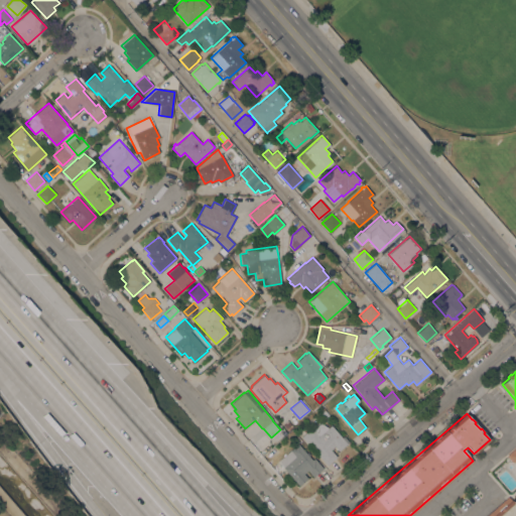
[(293,426),(288,430),(283,424),(287,420),(293,426)]
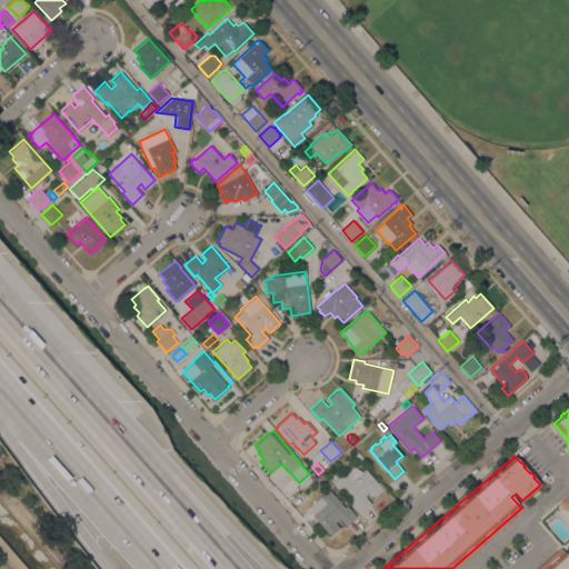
[(332,481),(343,472),(345,473),(355,466),(362,471),(366,468),(378,482),(379,480),(386,487),(380,491),(381,492),(378,495),(377,495),(373,497),(372,495),(371,496),(369,492),(365,496),(371,503),(361,512),(351,501),(351,502),(332,481)]
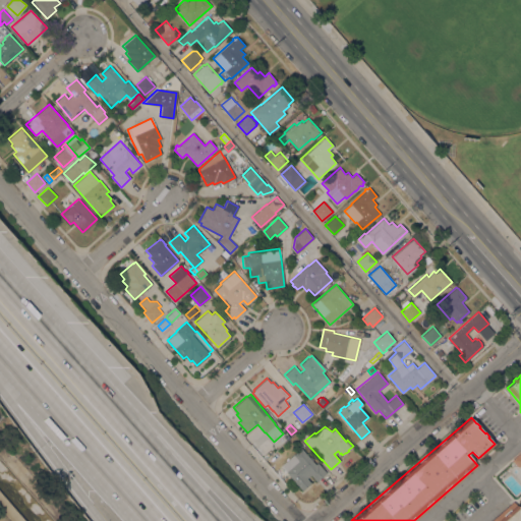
[(281,465),(301,448),(309,458),(311,456),(312,458),(311,460),(315,464),(317,462),(327,472),(316,481),(310,474),(306,478),(310,482),(302,489),(281,465)]
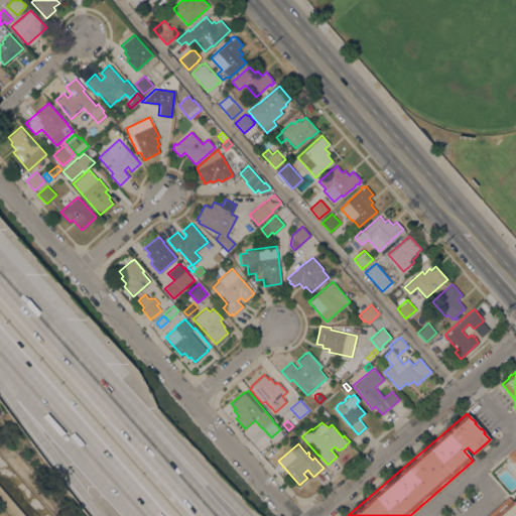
[(515,476),(511,471),(515,467),(515,460),(513,463),(506,456),(515,445),(515,476)]
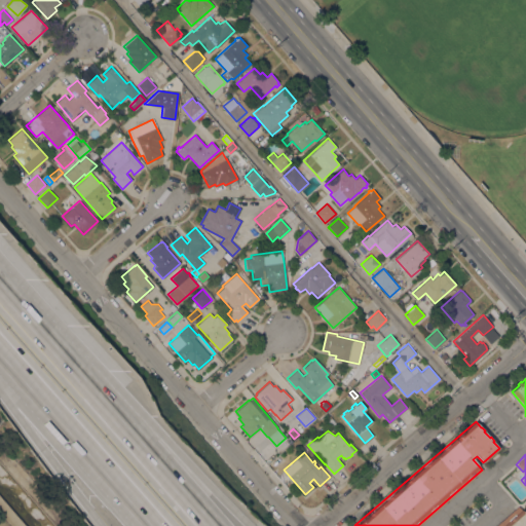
[(525,525),(495,525),(519,505),(525,514),(525,508),(525,506),(525,505),(525,525)]
